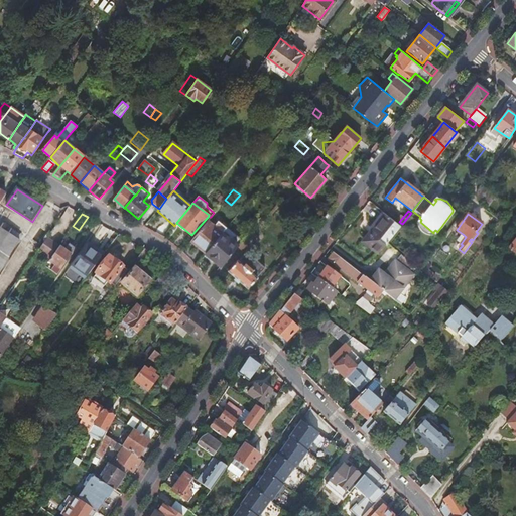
[(400,226),(386,215),(365,243),(378,253),(387,243),(400,226)]
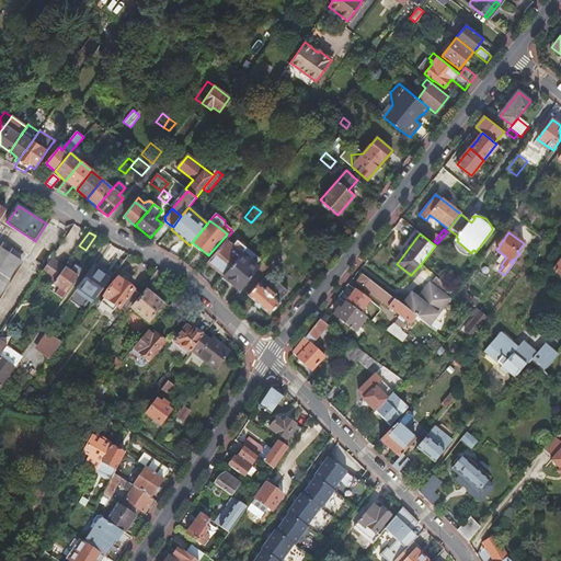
[(236,241),(229,236),(228,236),(207,262),(222,275),(249,243),(240,236),(236,241)]
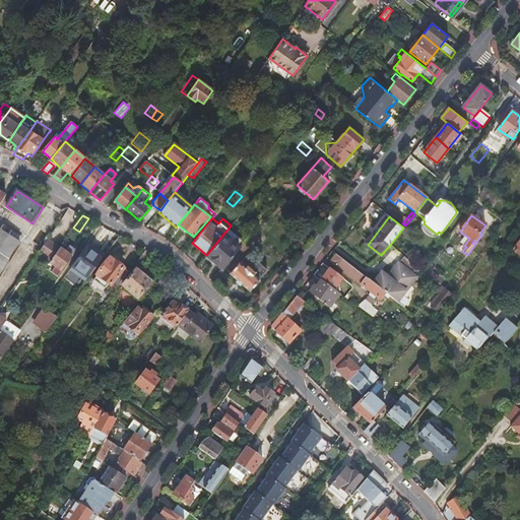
[(440,236),(437,234),(437,235),(424,223),(421,221),(421,224),(421,229),(424,232),(426,235),(430,237),(432,237),(435,237),(437,237),(440,236)]
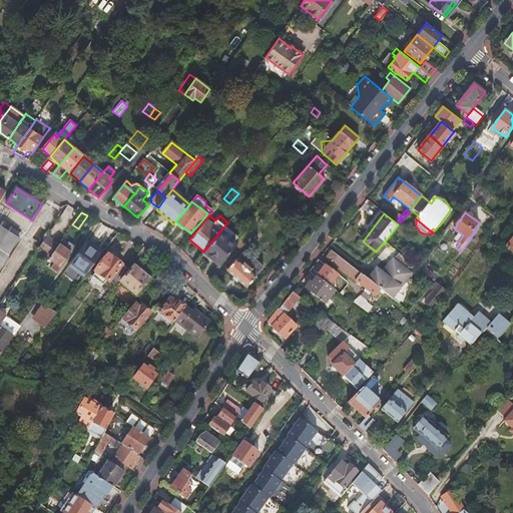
[(227,222),(203,251),(218,263),(234,243),(240,238),(239,237),(242,234),(227,222)]
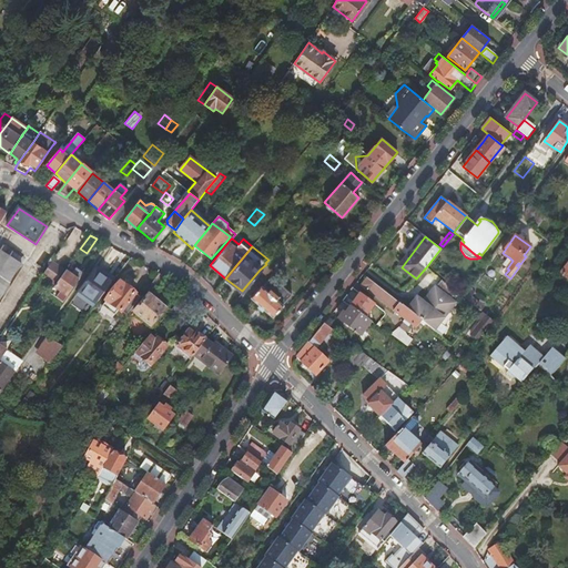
[(0,298),(22,265),(0,251),(0,298)]
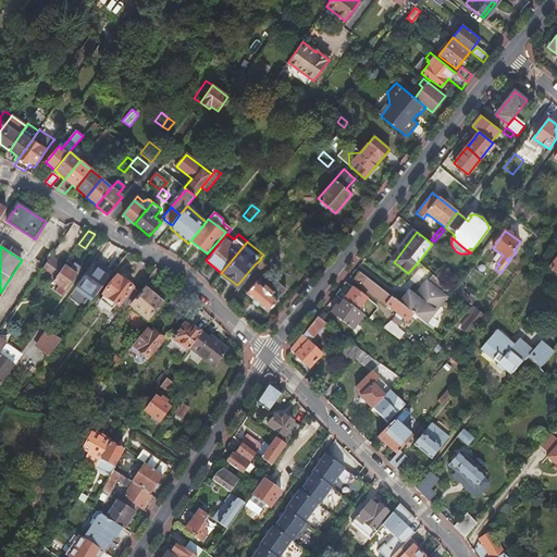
[(270,248),(261,259),(255,264),(256,267),(255,268),(260,273),(262,271),(263,272),(279,256),(270,248)]
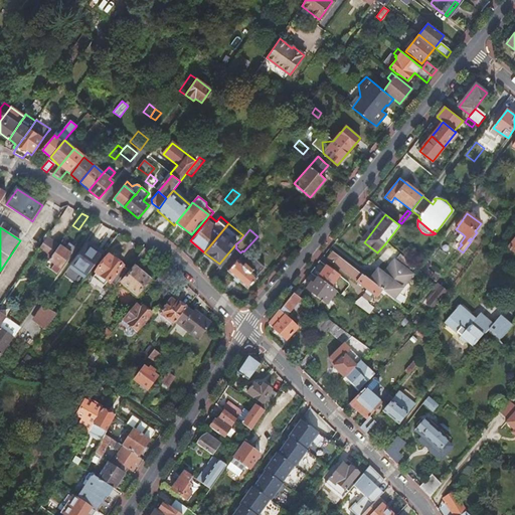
[(465,236),(462,233),(456,241),(460,243),(465,236)]
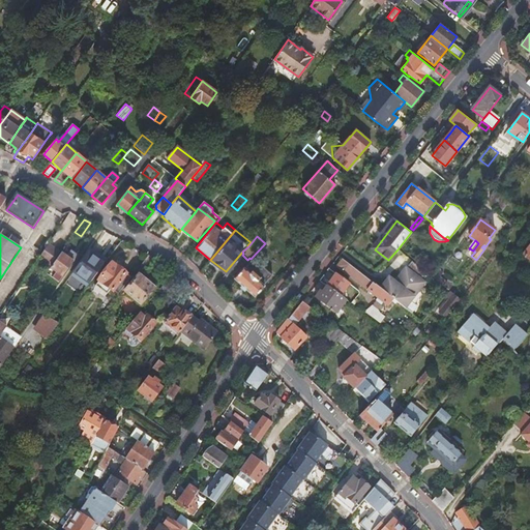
[(60,253),(49,244),(40,258),(51,265),(60,253)]
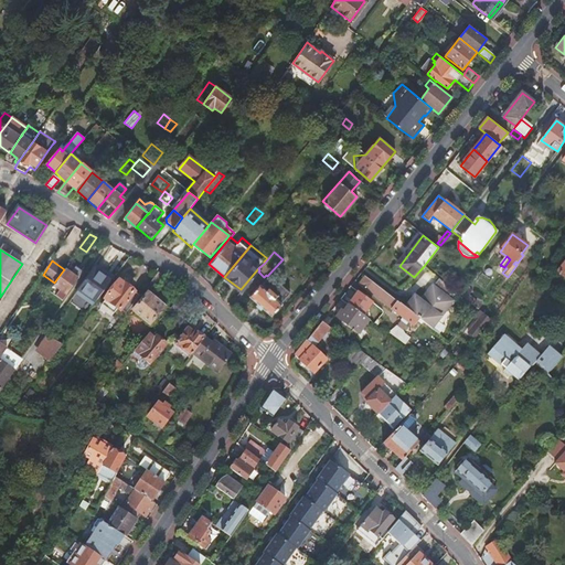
[(105,278),(107,275),(96,266),(77,294),(87,301),(89,299),(96,304),(112,283),(105,278)]
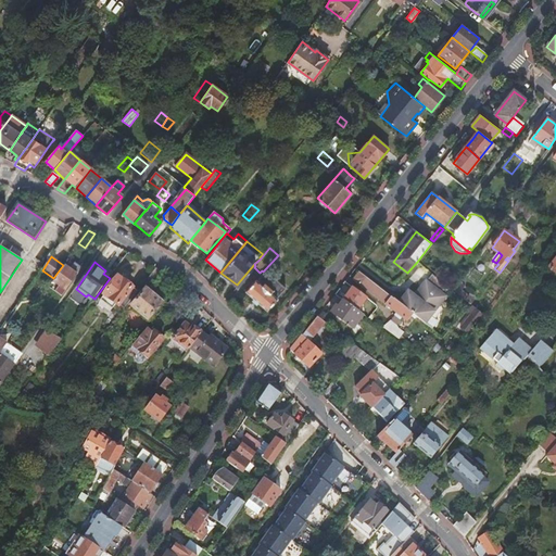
[(78,275),(81,270),(74,265),(71,269),(64,266),(53,281),(60,286),(55,292),(63,297),(77,275),(78,275)]
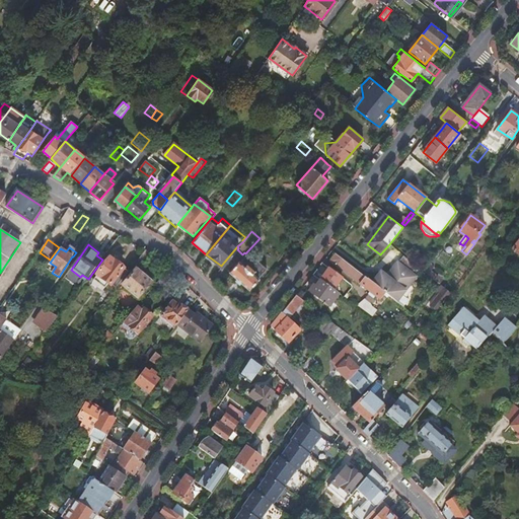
[(144,266),(152,255),(146,251),(138,261),(144,266)]
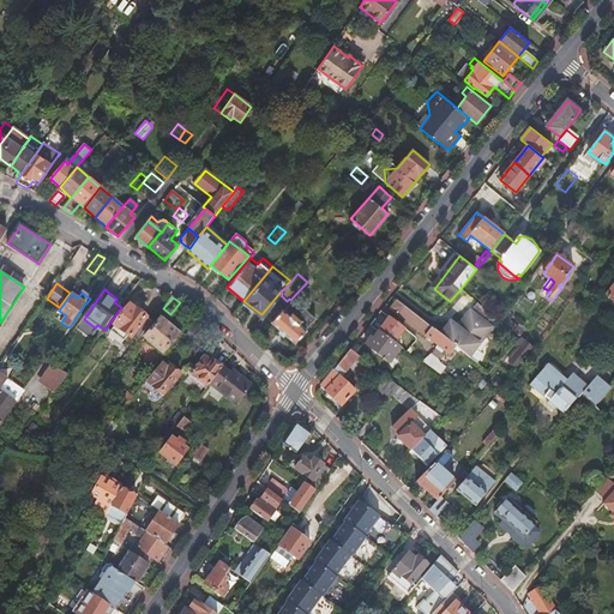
[(461,350),(441,335),(435,330),(434,331),(427,325),(397,302),(391,311),(428,339),(446,353),(447,350),(450,353),(453,351),(455,351),(457,354),(461,351),(461,350)]
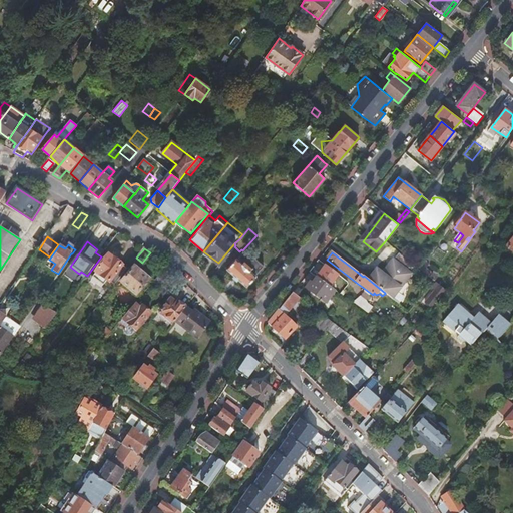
[(398,292),(416,269),(399,253),(382,275),(380,278),(375,273),(369,280),(385,293),(385,294),(392,299),(398,292)]
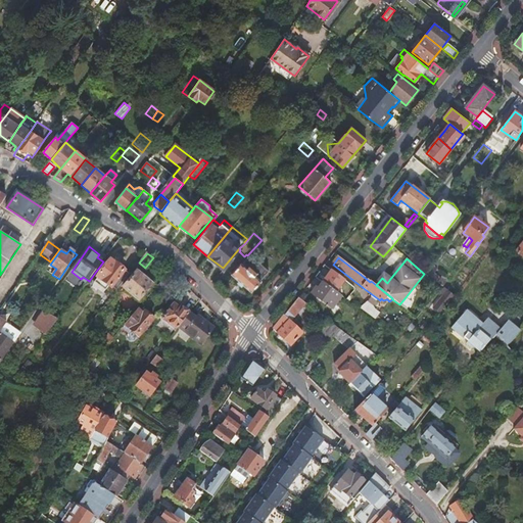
[(116,291),(130,275),(110,259),(97,277),(98,278),(94,283),(104,291),(108,286),(111,288),(111,287),(116,291)]
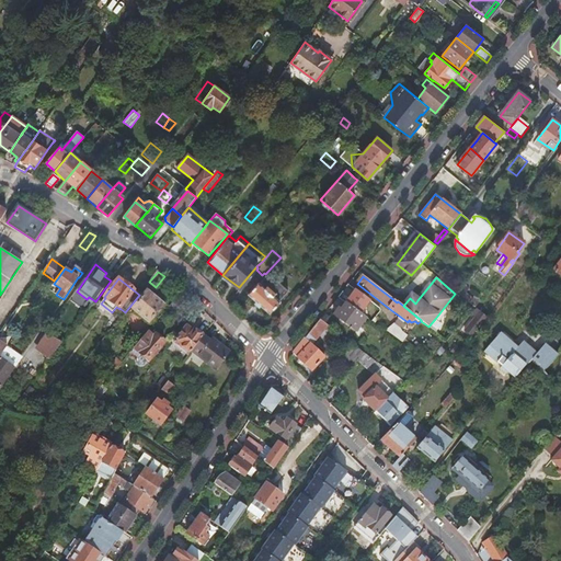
[(267,313),(278,301),(256,282),(245,294),(267,313)]
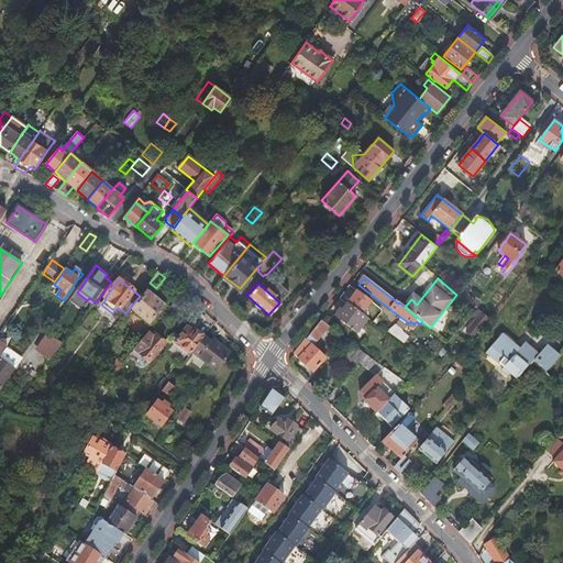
[(462,288),(459,294),(471,305),(475,300),(462,288)]
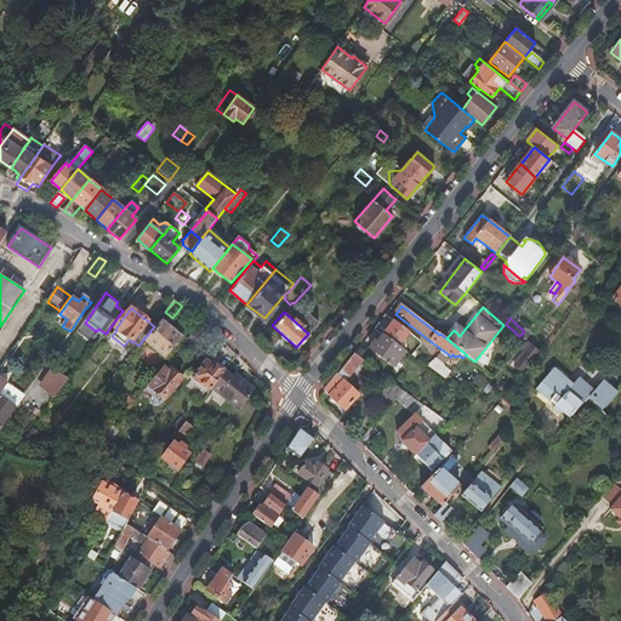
[(208,329),(209,328),(204,322),(188,340),(194,346),(208,331),(208,329)]
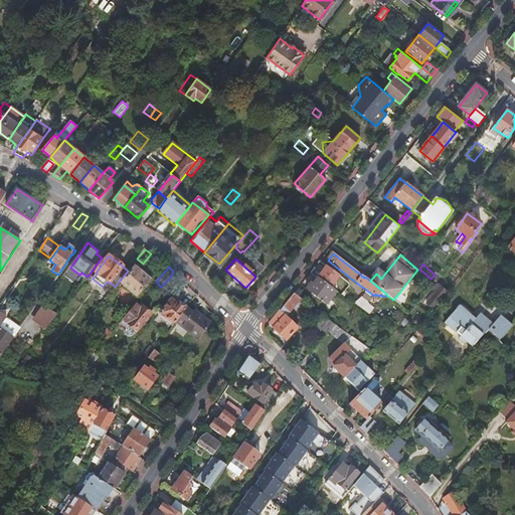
[(330,289),(339,276),(326,267),(321,275),(317,280),(330,289)]
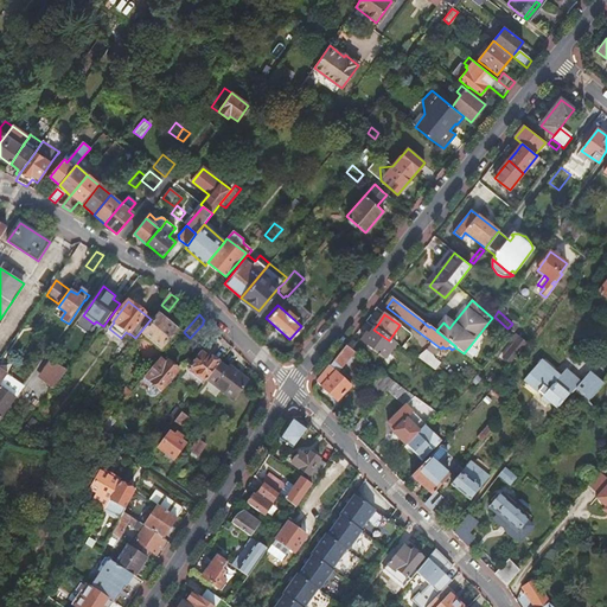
[(177,330),(160,315),(144,334),(161,349),(177,330)]
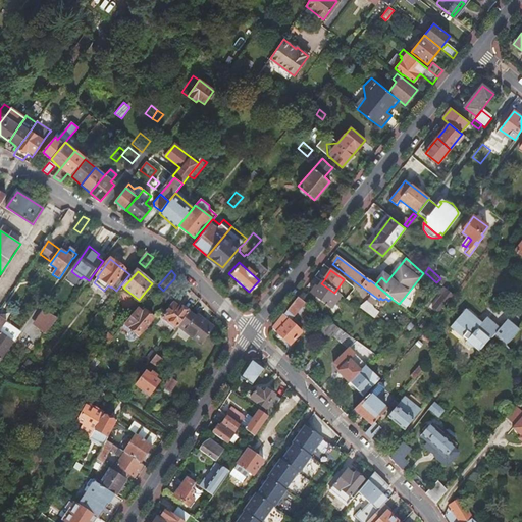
[(184,282),(180,279),(176,284),(183,290),(186,285),(184,282)]
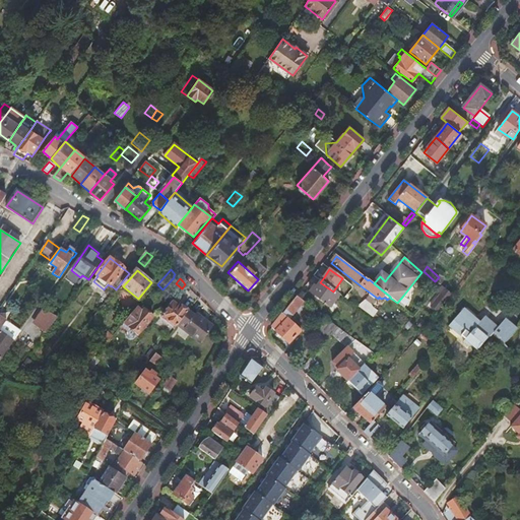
[(330,308),(339,296),(333,291),(320,282),(316,288),(314,286),(309,293),(330,308)]
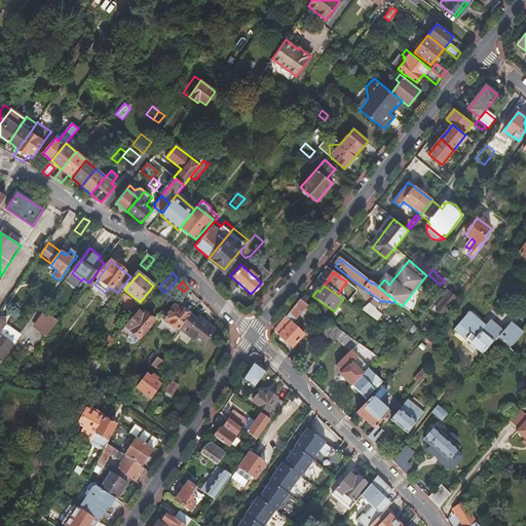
[(458,299),(450,293),(447,297),(445,298),(452,303),(454,304),(458,299)]
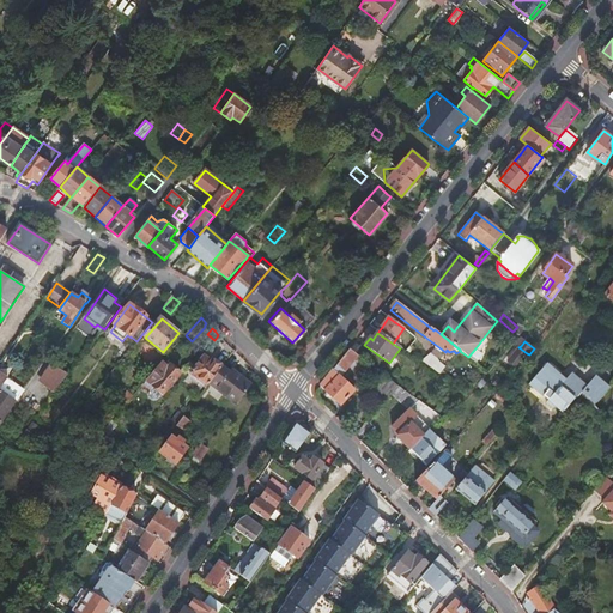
[(519,365),(527,353),(519,347),(510,359),(519,365)]
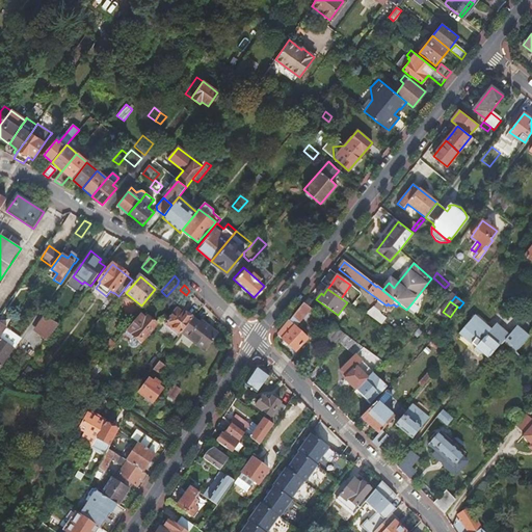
[(419,309),(413,302),(406,310),(414,316),(419,309)]
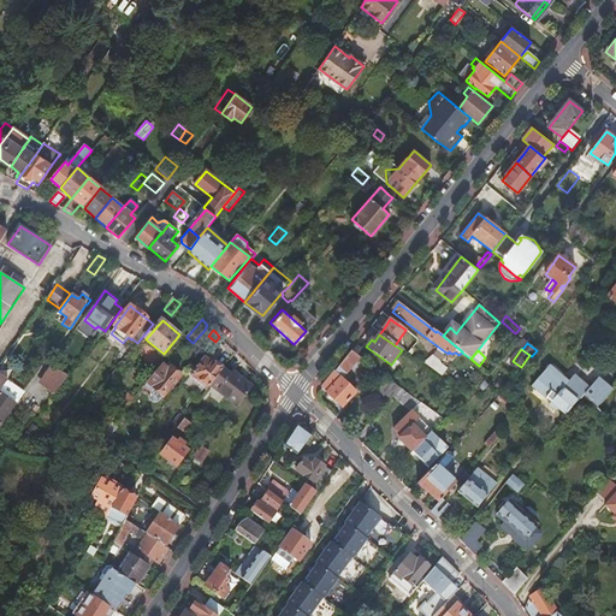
[(360,360),(350,353),(321,389),(327,396),(342,409),(356,394),(350,388),(353,385),(350,383),(347,385),(345,383),(349,379),(347,377),(360,360)]
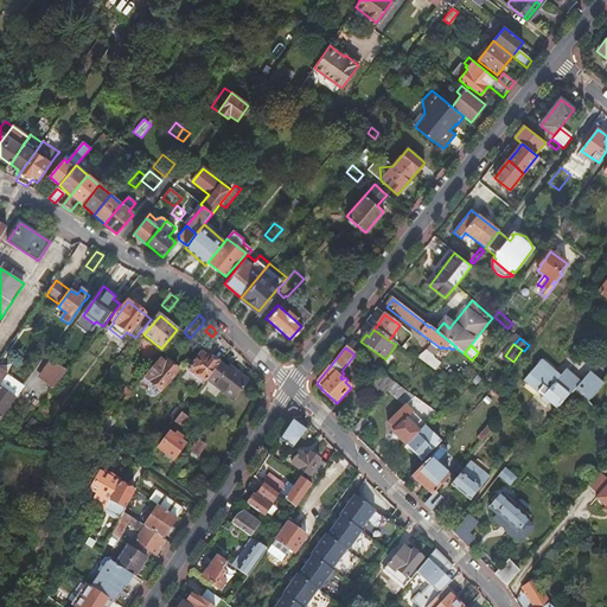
[(208,381),(219,364),(203,352),(190,370),(205,383),(208,381)]
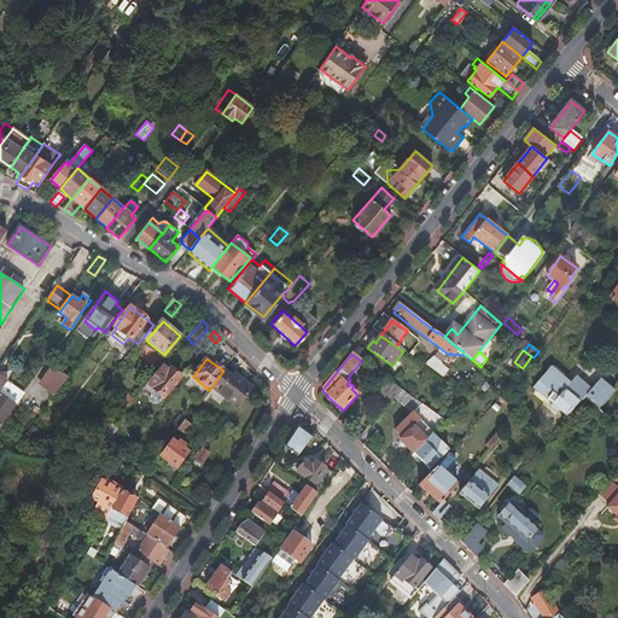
[(438,360),(430,360),(426,366),(438,373),(442,368),(438,360)]
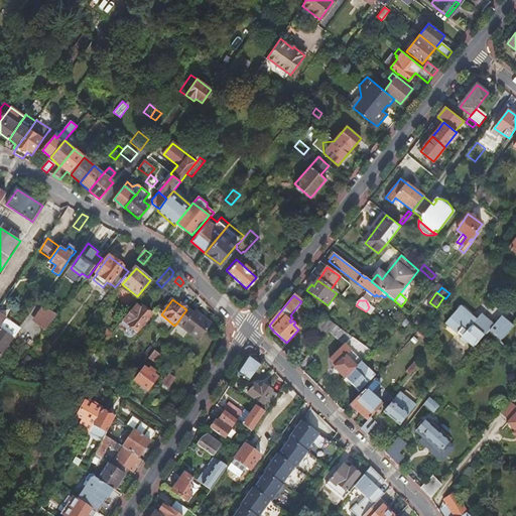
[(141,311),(135,306),(124,320),(137,332),(151,315),(143,308),(141,311)]
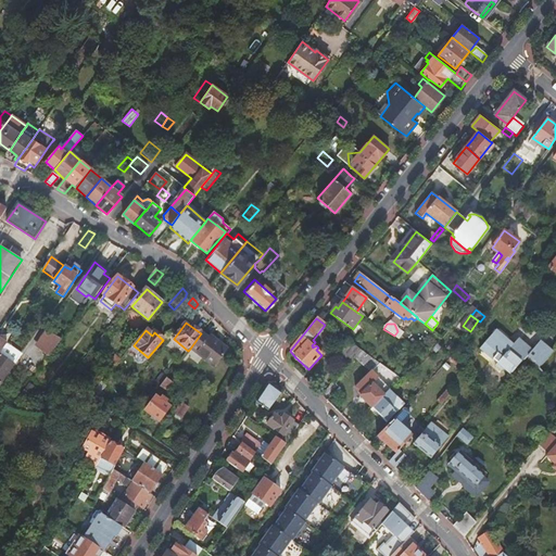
[(496,330),(494,333),(507,344),(506,345),(510,349),(514,345),(496,330)]
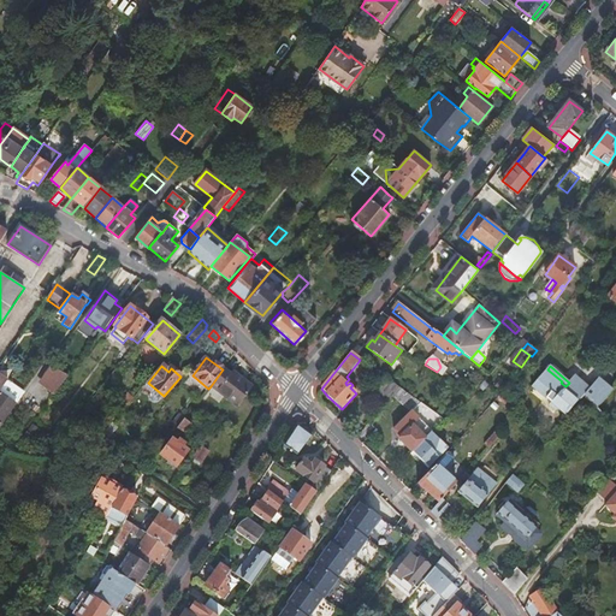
[(53,397),(54,396),(70,377),(49,367),(43,375),(55,384),(49,392),(48,394),(53,397)]
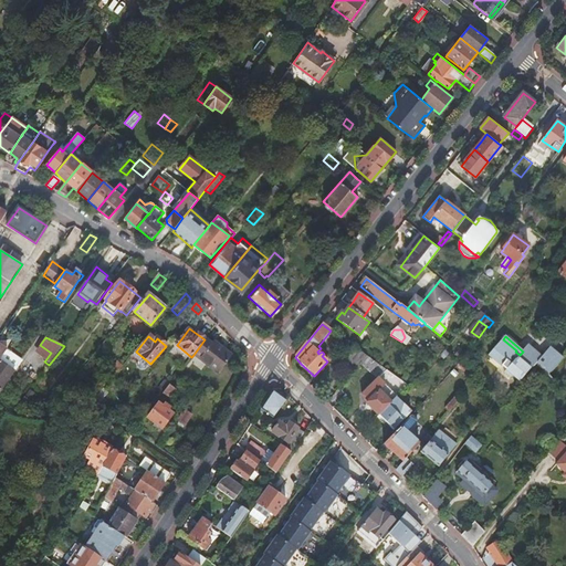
[(194,355),(217,374),(221,368),(222,369),(227,364),(226,363),(231,357),(217,346),(216,348),(205,339),(194,355)]
